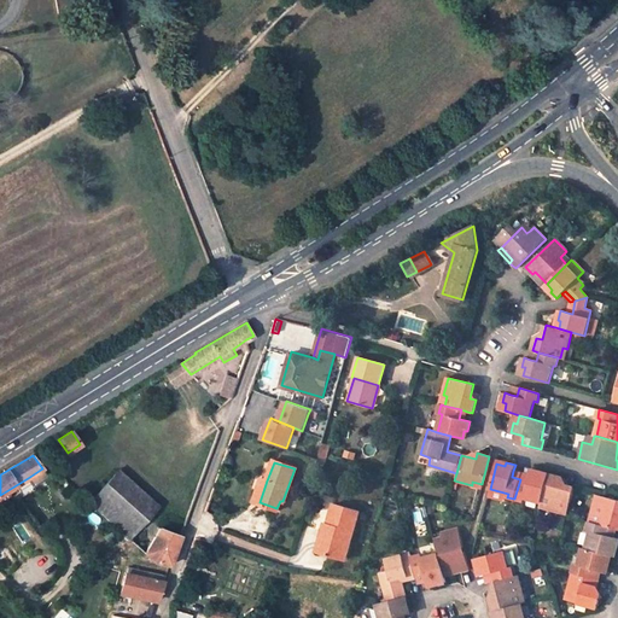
[(42,468),(28,478),(34,485),(50,477),(42,468)]
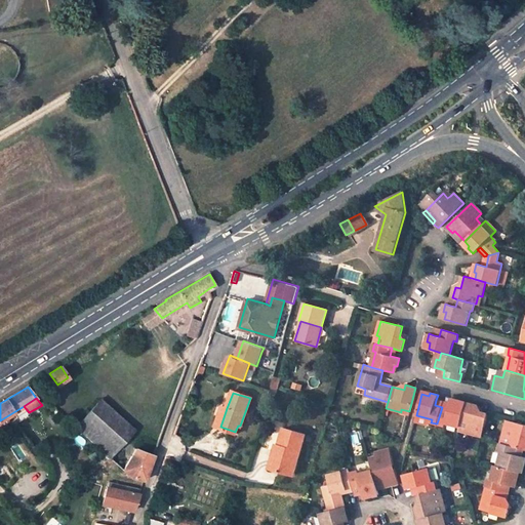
[(111,456),(135,430),(102,398),(76,425),(111,456)]
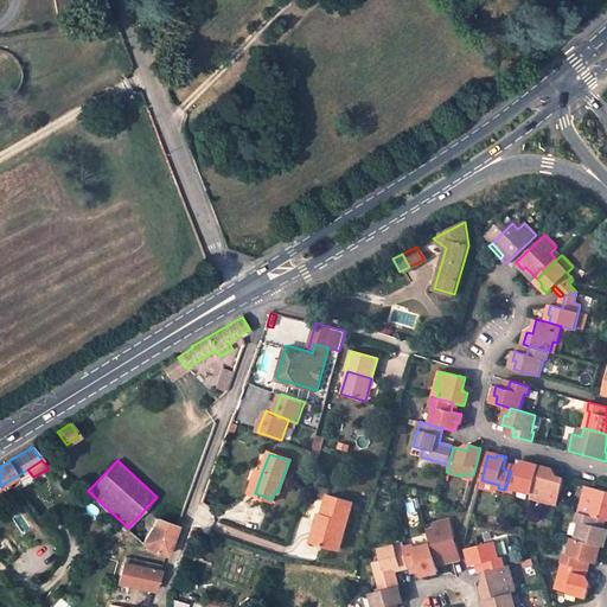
[(515,490),(531,494),(538,470),(531,467),(531,464),(523,461),(522,467),(519,473),(511,471),(505,490),(515,492),(515,490)]
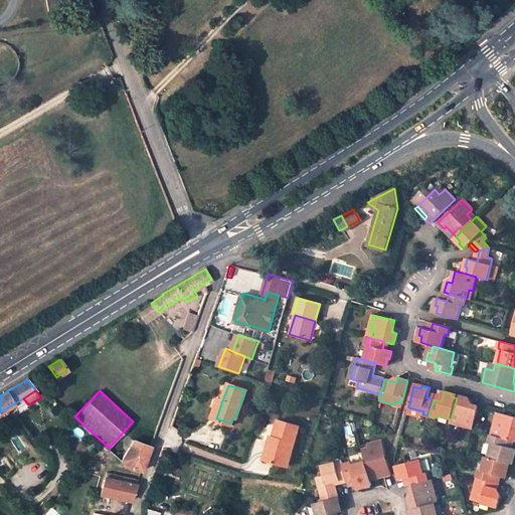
[(479,406),(467,403),(468,398),(457,395),(457,398),(451,419),(460,421),(459,424),(473,428),(479,406)]
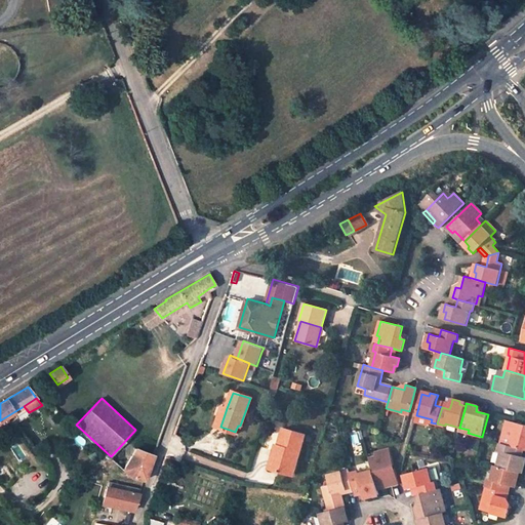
[(227,408),(224,406),(216,425),(220,427),(227,408)]
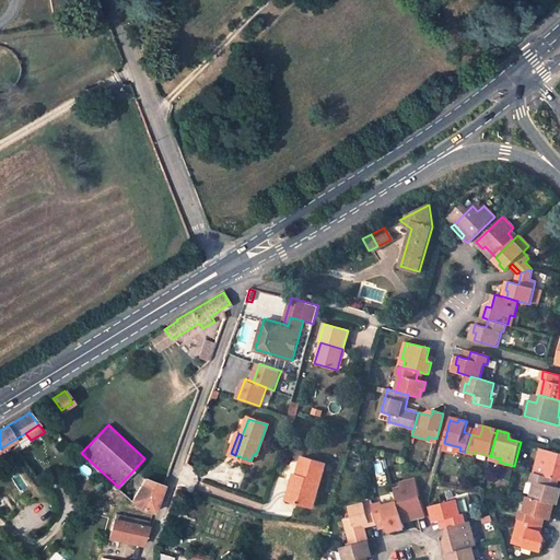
[(559,479),(559,453),(541,448),(536,466),(539,467),(538,474),(553,478),(558,479),(559,479)]
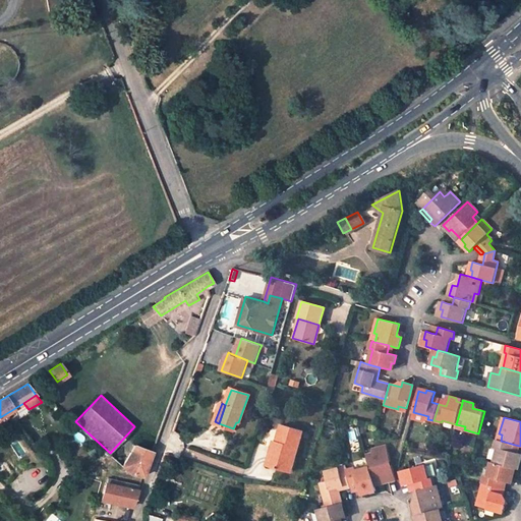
[(303,430),(281,424),(277,440),(275,440),(267,465),(292,472),(303,430)]
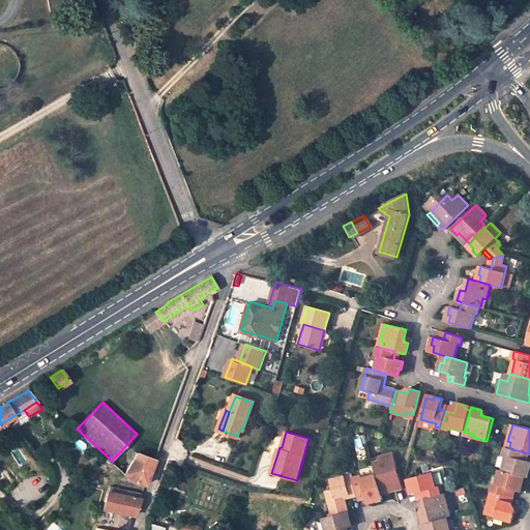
[(506,447),(504,455),(506,455),(503,471),(522,476),(524,476),(526,470),(529,470),(529,467),(529,462),(526,461),(522,460),(524,452),(509,448),(506,447)]
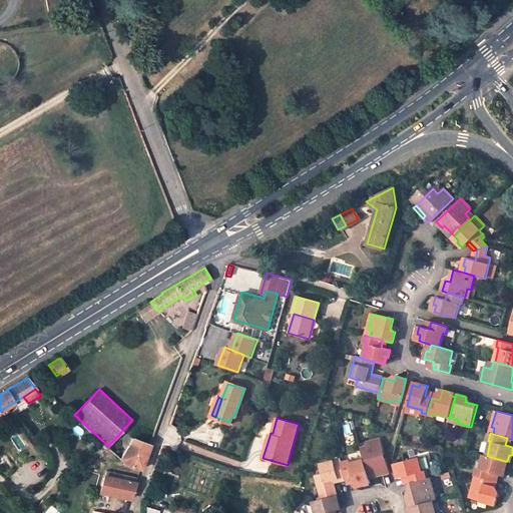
[(123,454),(120,458),(130,467),(141,469),(150,445),(132,438),(128,446),(123,454)]
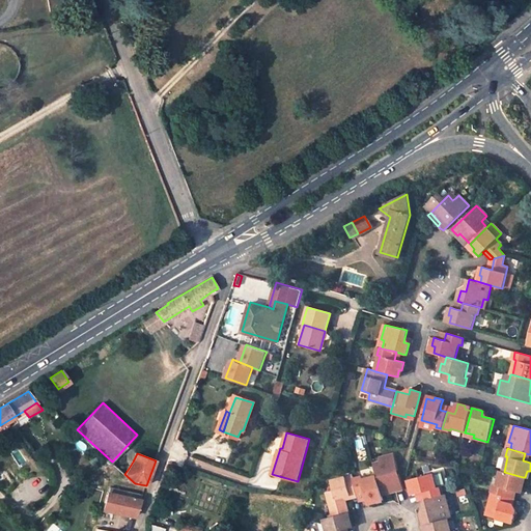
[(403,488),(394,454),(380,458),(381,463),(382,466),(374,468),(376,476),(381,491),(395,487),(396,491),(403,488)]
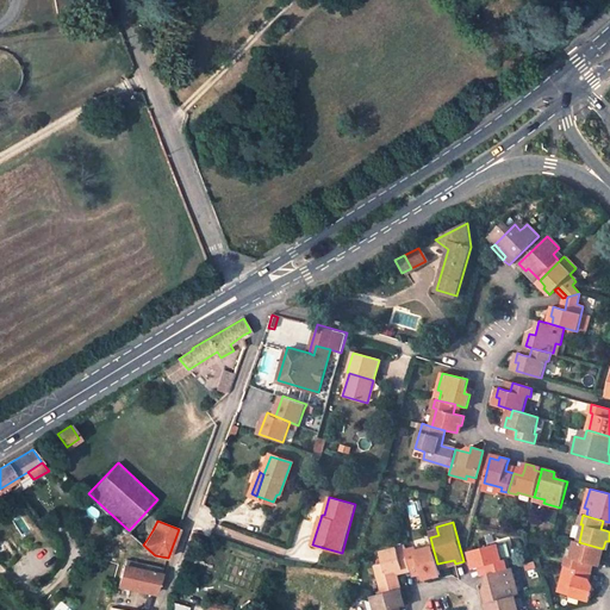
[(147,540),(153,530),(145,526),(139,535),(147,540)]
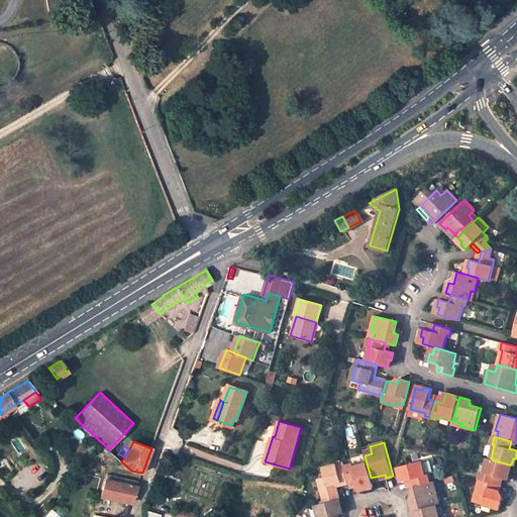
[(111,475),(119,462),(111,456),(103,469),(111,475)]
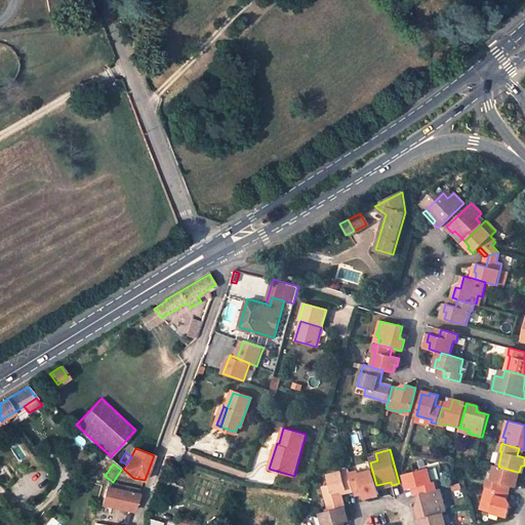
[(495,466),(491,481),(488,480),(487,486),(505,491),(507,484),(511,485),(516,487),(518,479),(515,478),(517,472),(498,467),(495,466)]
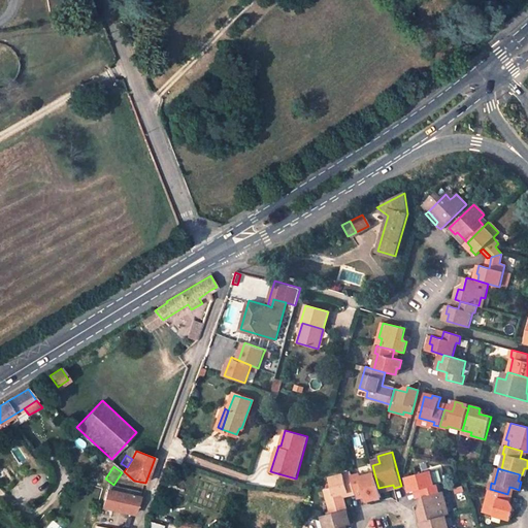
[(439,492),(437,485),(434,485),(430,471),(408,476),(410,483),(407,485),(409,492),(414,491),(421,490),(423,496),(439,492)]
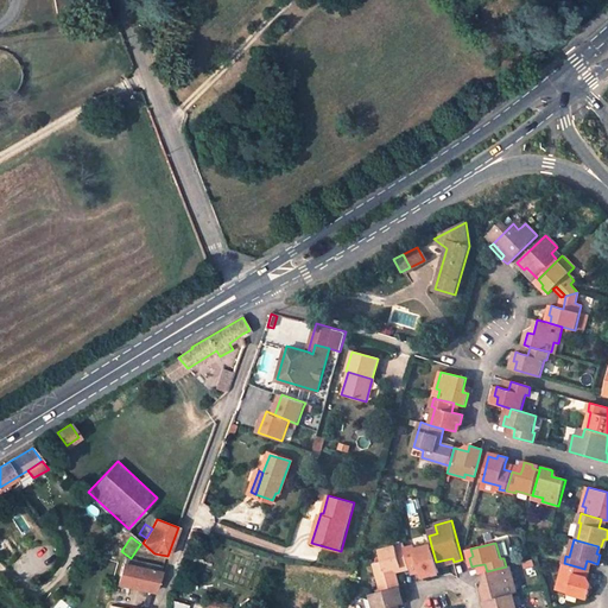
[(404,545),(380,551),(382,562),(374,564),(381,591),(397,588),(399,587),(396,571),(411,568),(405,549),(404,545)]
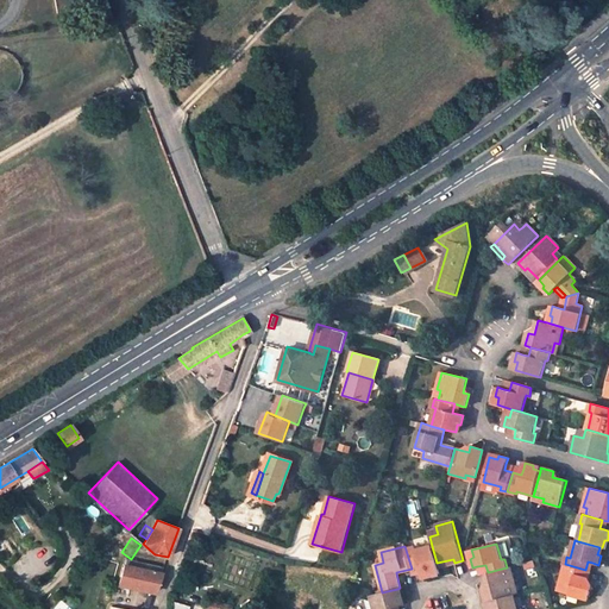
[(432,546),(415,551),(414,547),(406,550),(412,569),(420,566),(421,572),(424,578),(432,576),(431,572),(439,570),(438,567),(437,563),(432,546)]
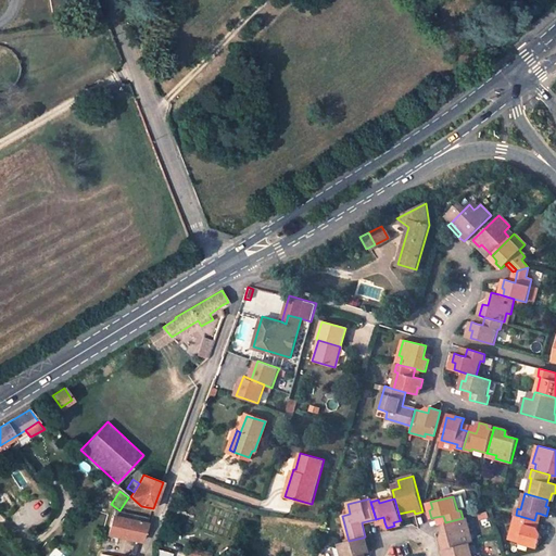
[(150,517),(134,514),(131,519),(148,522),(150,517)]
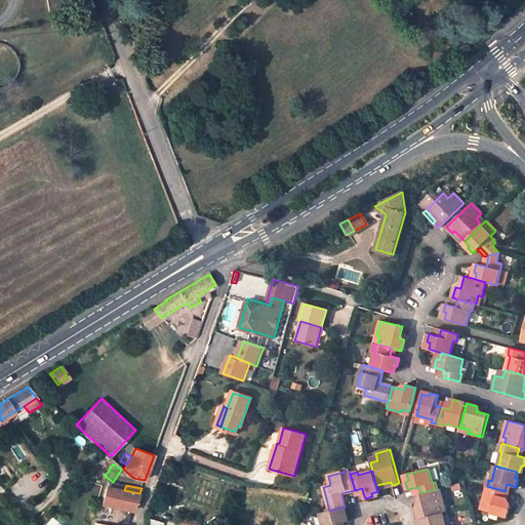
[(132,511),(139,493),(124,490),(108,486),(103,503),(132,511)]
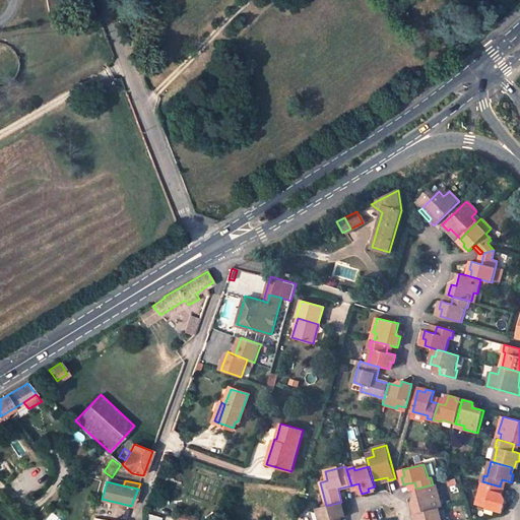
[(482,481),(478,497),(481,498),(479,506),(503,512),(506,500),(502,500),(504,488),(500,486),(482,481)]
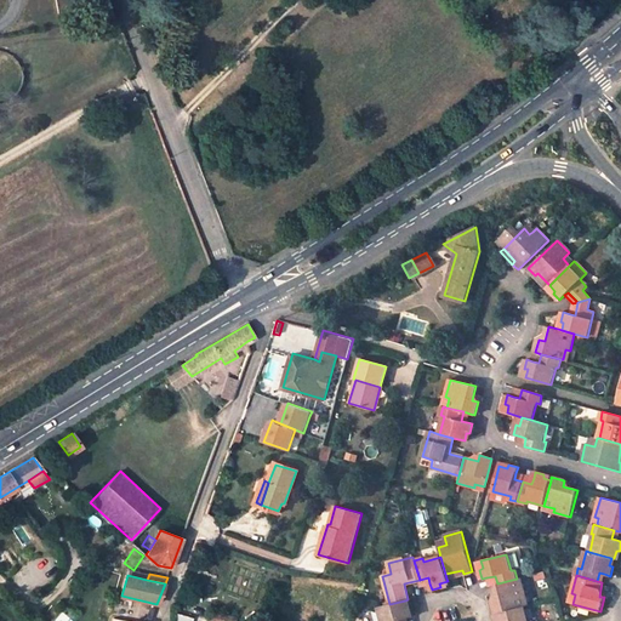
[(486,577),(489,586),(495,585),(497,584),(495,576),(486,577)]
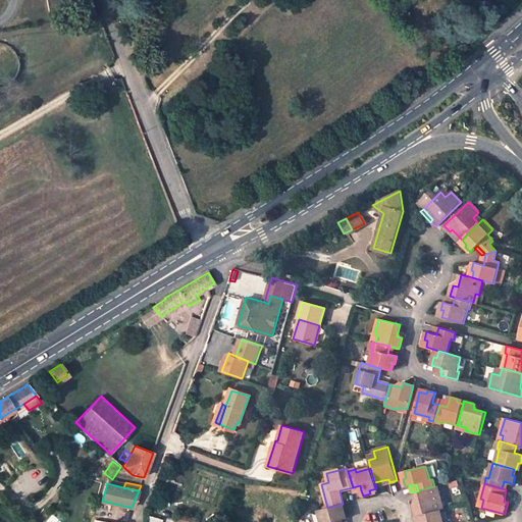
[(441,510),(438,501),(441,500),(438,485),(434,486),(418,490),(416,491),(419,503),(414,505),(417,516),(419,515),(441,510)]
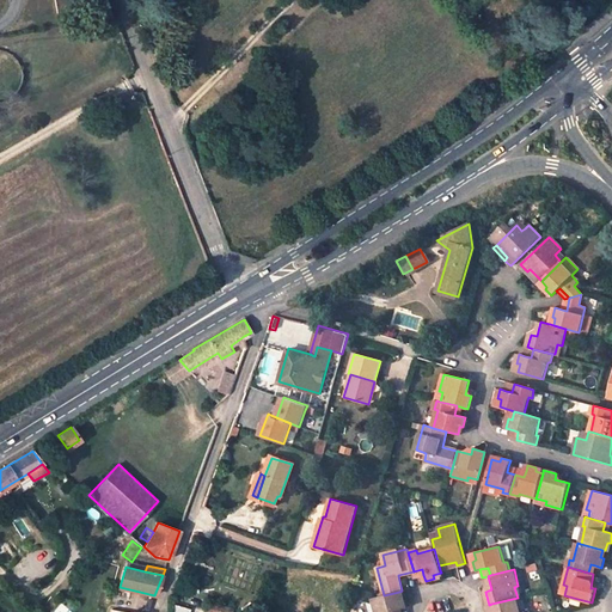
[(384,595),(374,599),(374,601),(377,611),(395,611),(401,610),(407,607),(404,598),(401,599),(399,592),(384,595)]
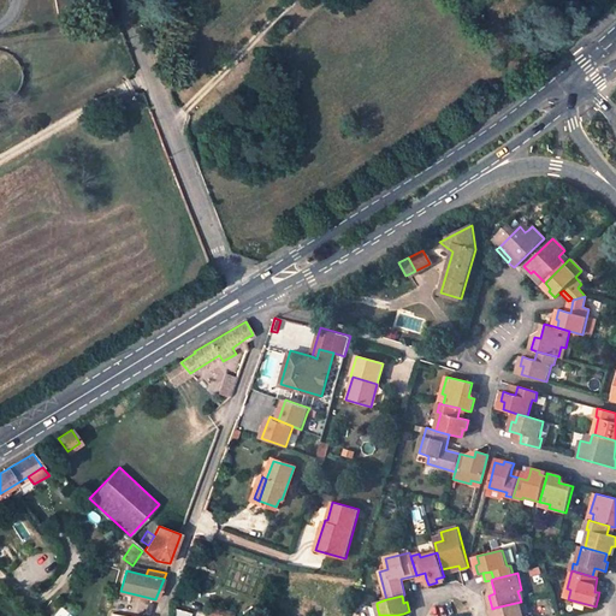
[(51,615),(58,609),(60,605),(54,600),(40,615),(51,615)]
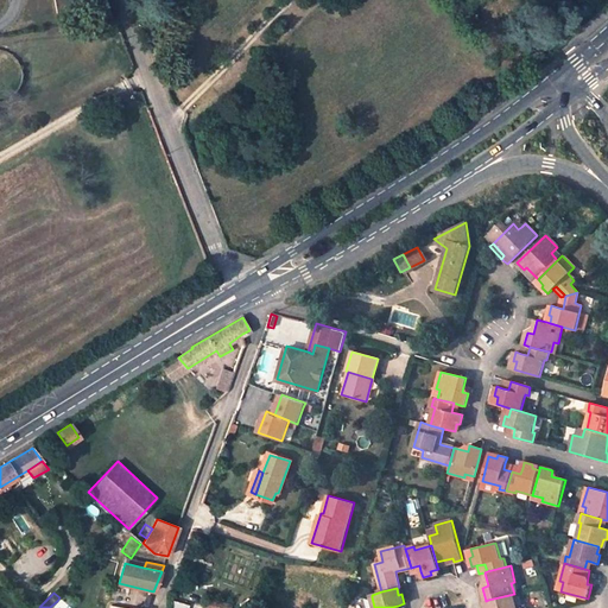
[(517,607),(514,594),(488,600),(489,607),(517,607)]
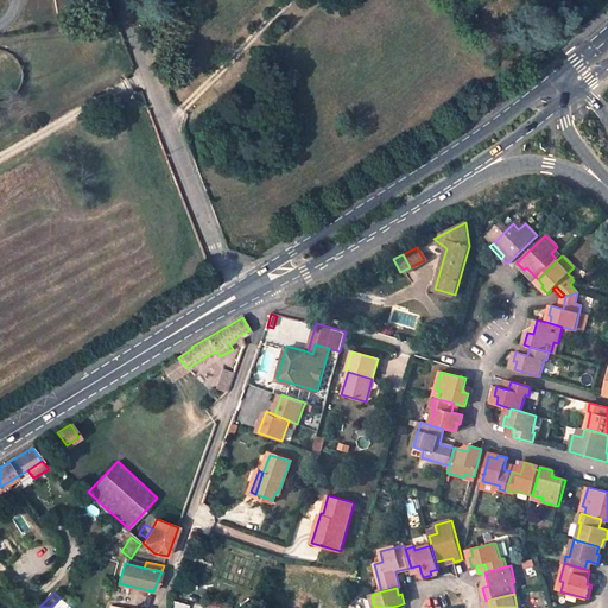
[(228,607),(229,605),(208,597),(204,607),(207,607),(228,607)]
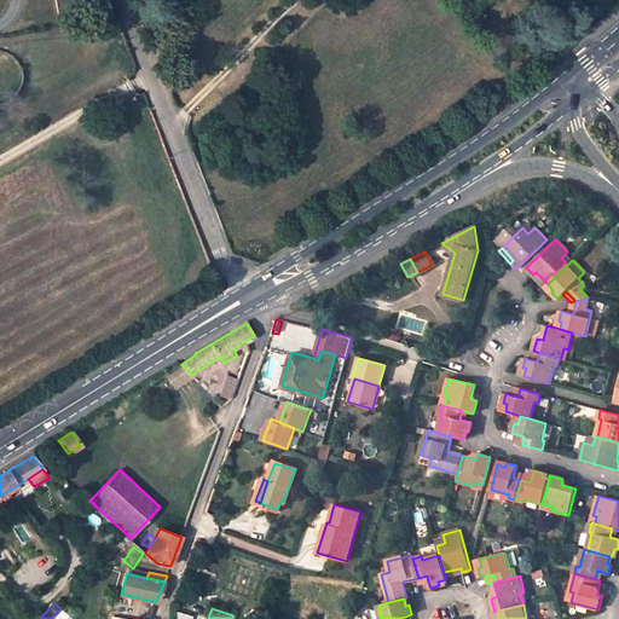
[(381,618),(379,608),(371,609),(372,618),(381,618)]
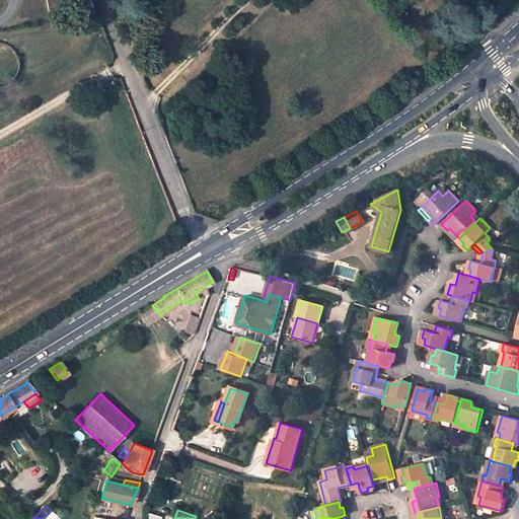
All buildings are outlined.
